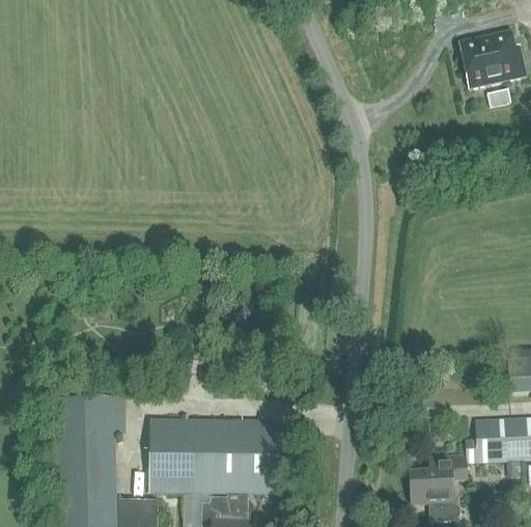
[(481,37),(458,42),(469,88),(526,76),(520,45),(515,46),(512,30),(488,35),(490,37),(482,39),(481,37)]
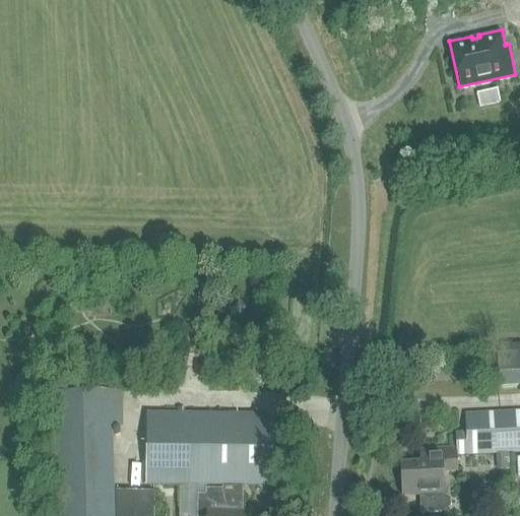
[(519,340),(497,342),(499,386),(519,384),(519,340)]
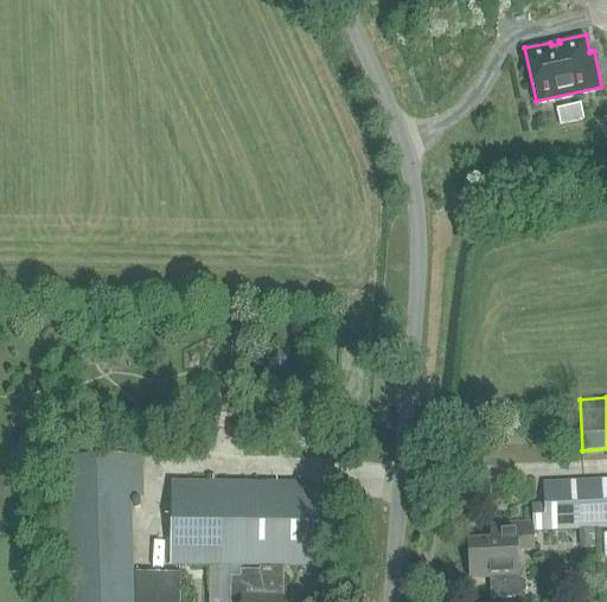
[(142,449),(62,450),(66,601),(133,601),(133,575),(132,497),(132,495),(144,495),(142,449)]
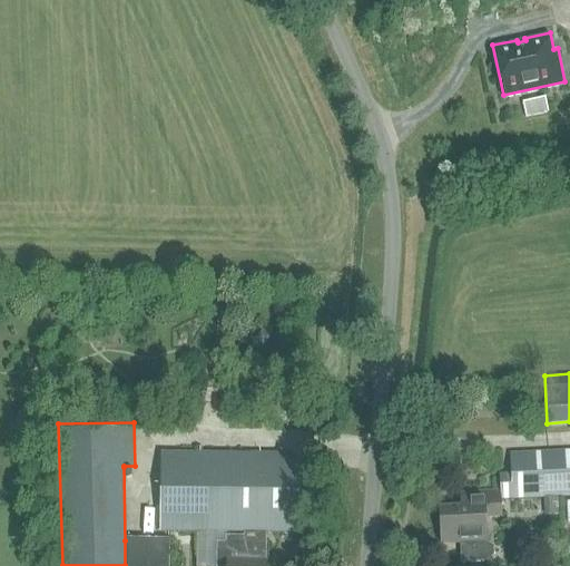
[(511,471),(499,472),(500,486),(501,497),(544,495),(558,495),(563,494),(569,494),(569,447),(510,450),(511,468),(511,471)]
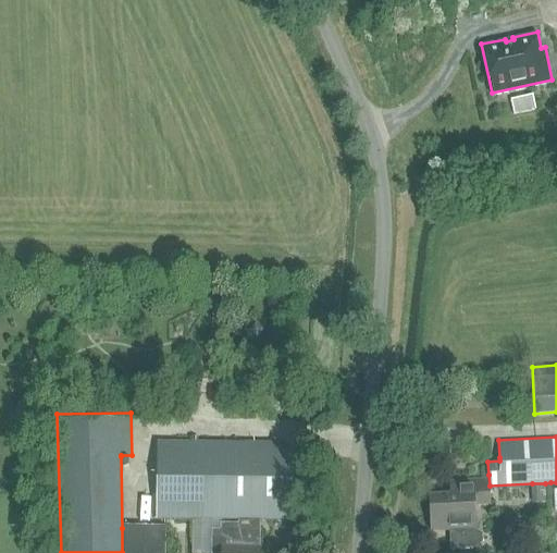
[(237,518),(260,518),(293,519),(293,445),(276,445),(276,441),(157,440),(156,517),(193,518),(237,518)]
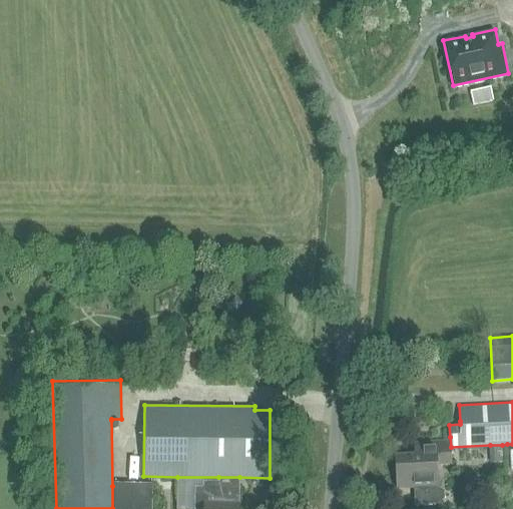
[(416,483),(418,501),(440,500),(437,460),(452,459),(451,447),(450,437),(424,439),(425,452),(397,454),(399,484),(416,483)]
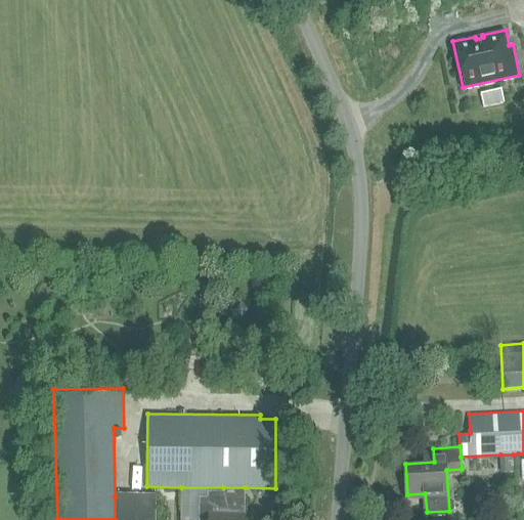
[(513,455),(500,455),(500,470),(514,470),(513,455)]
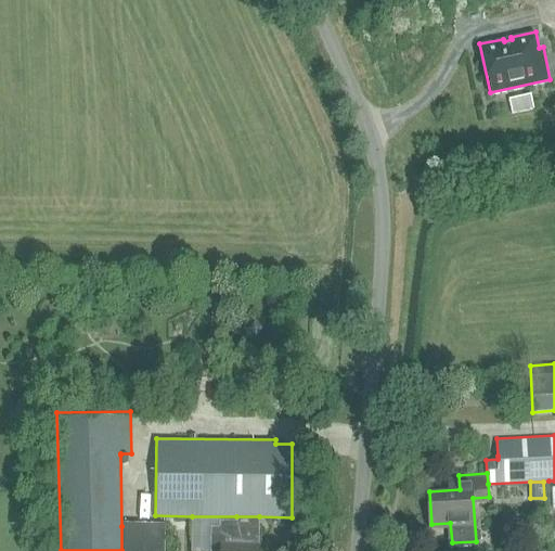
[(209,550),(259,550),(259,516),(236,516),(236,520),(219,520),(219,526),(210,526),(209,550)]
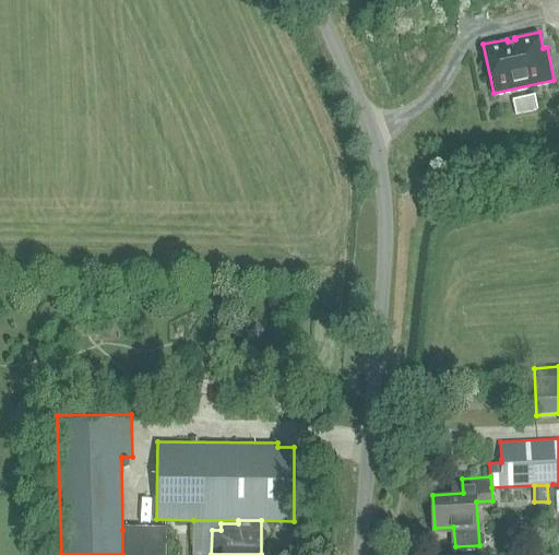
[(165,554),(165,529),(122,530),(122,554),(165,554)]
